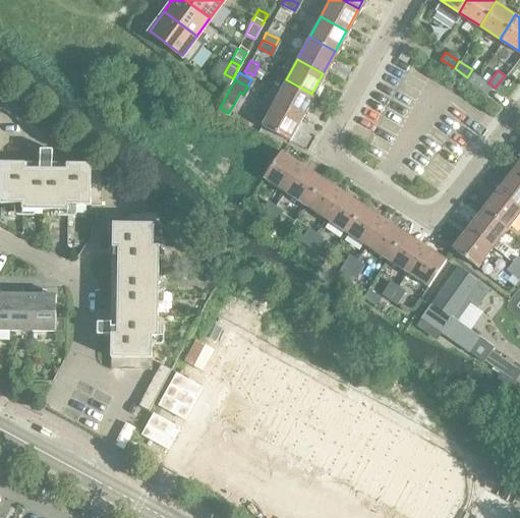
[(300,115),(311,94),(286,79),(275,101),(300,115)]
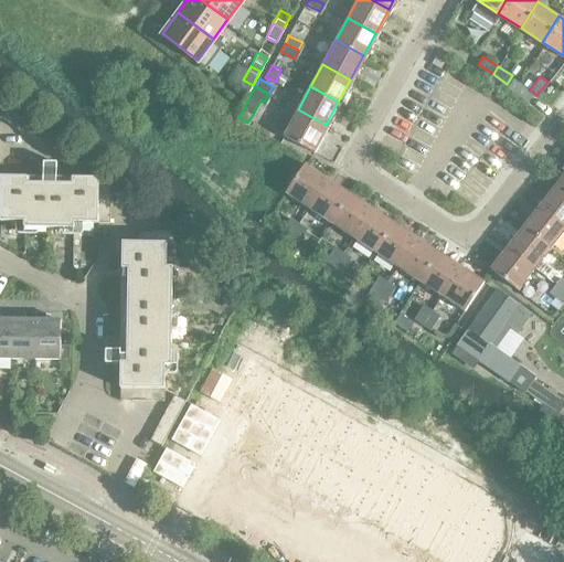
[(7,119),(14,109),(9,105),(1,115),(7,119)]
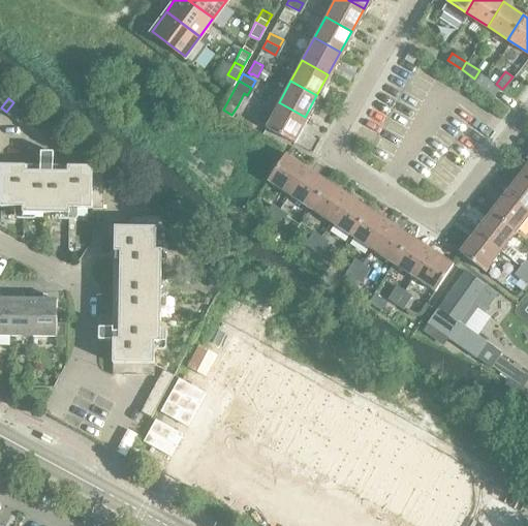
[(6,112),(12,116),(19,106),(13,102),(6,112)]
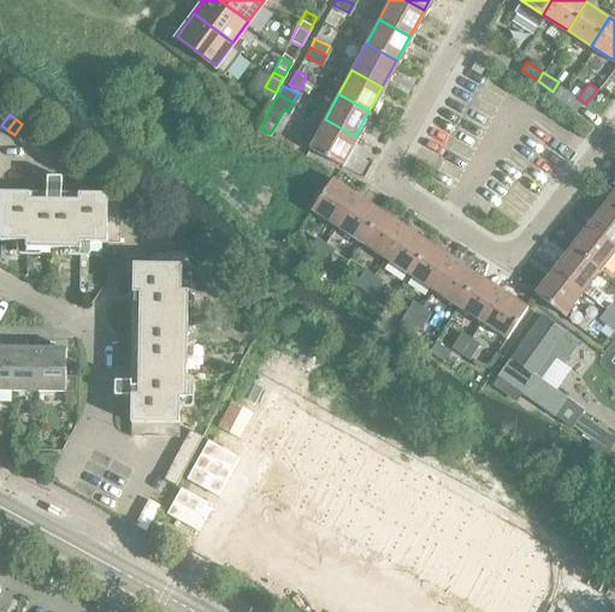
[(311,146),(341,162),(355,136),(325,119),(311,146)]
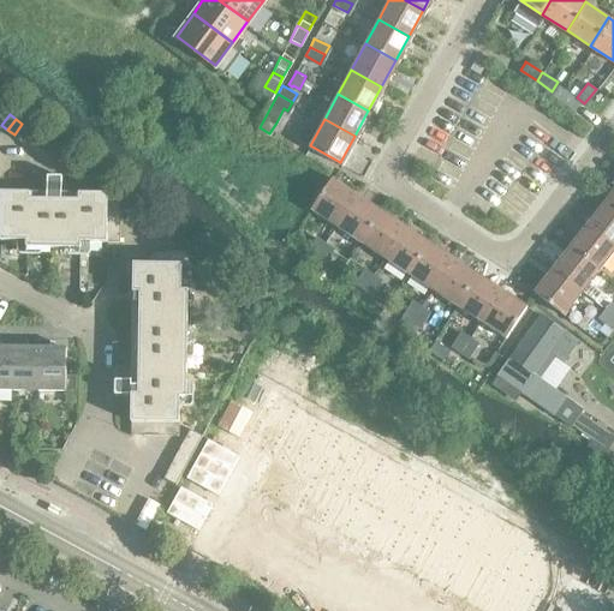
[(15,135),(21,139),(29,129),(22,124),(15,135)]
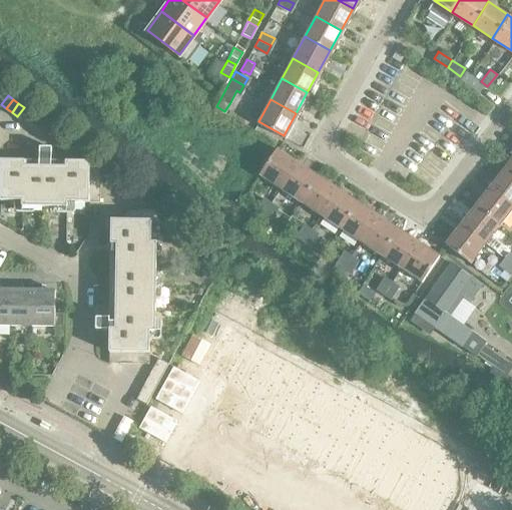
[(17,116),(22,120),(29,111),(24,107),(17,116)]
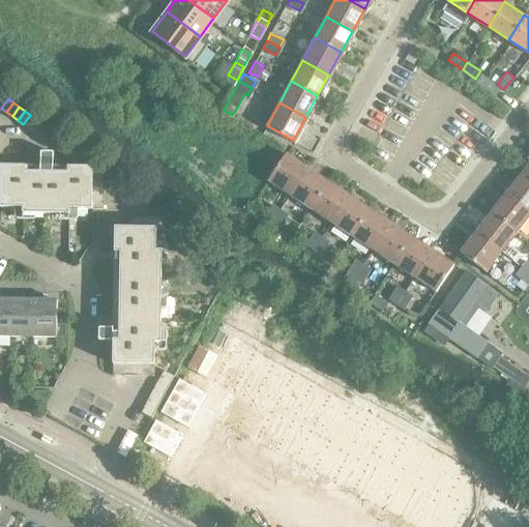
[(23,124),(29,128),(35,119),(30,115),(23,124)]
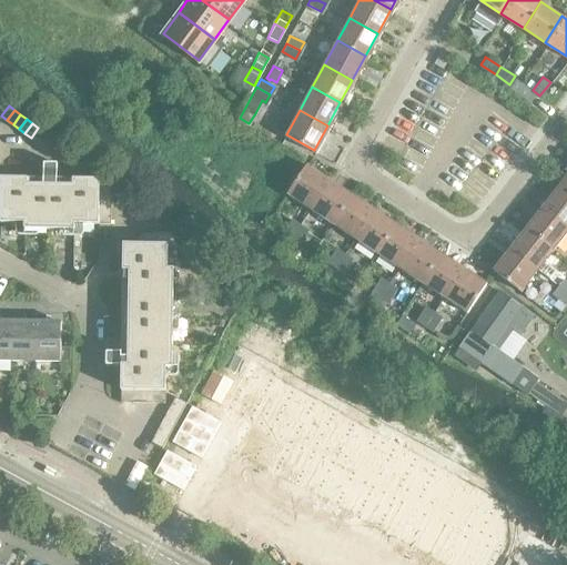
[(31,138),(37,142),(44,132),(38,128),(31,138)]
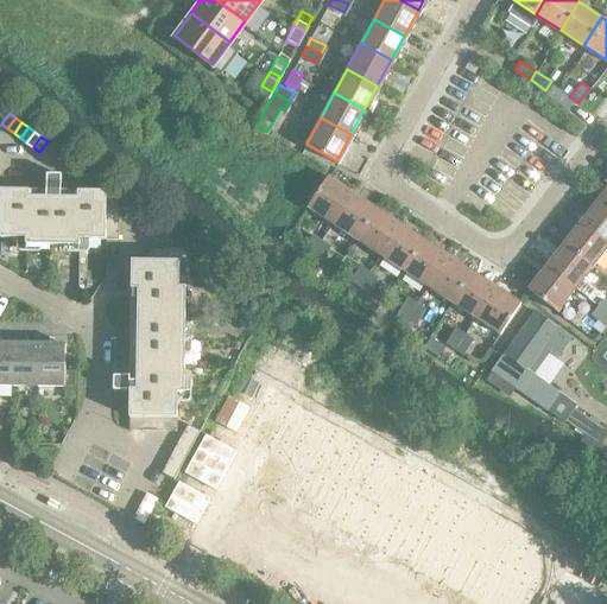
[(39,152),(45,157),(54,146),(48,141),(39,152)]
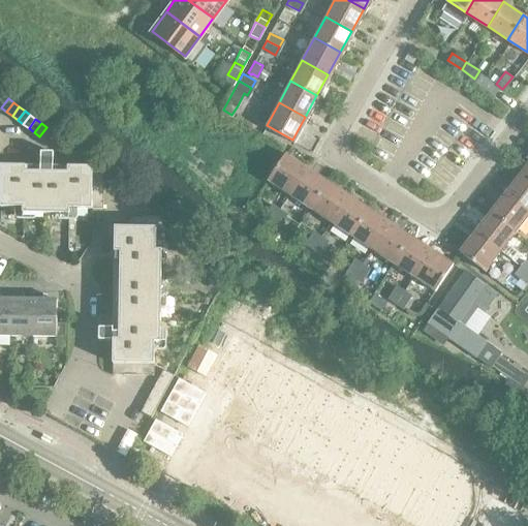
[(39,136),(45,140),(52,130),(47,127),(39,136)]
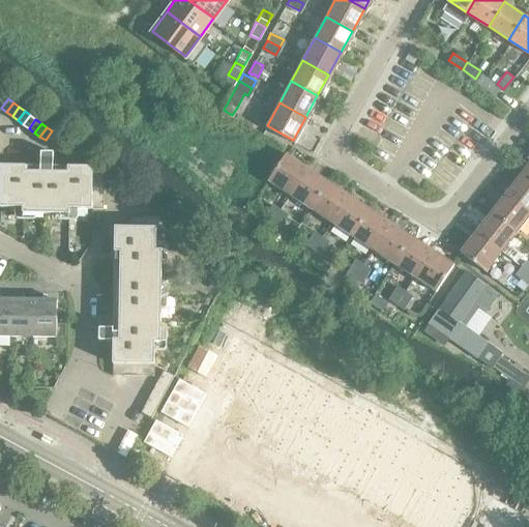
[(46,140),(51,144),(58,135),(52,130),(46,140)]
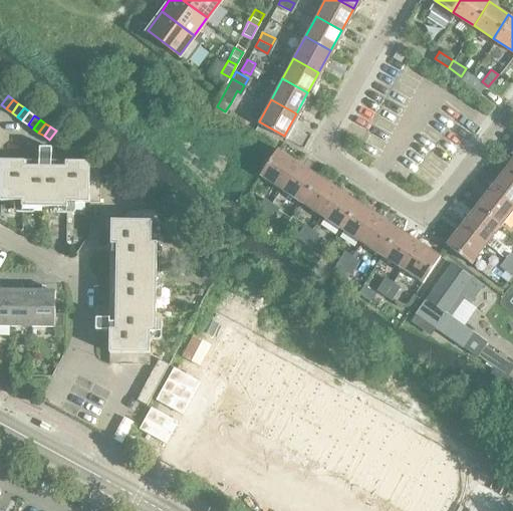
[(49,140),(54,144),(61,135),(56,131),(49,140)]
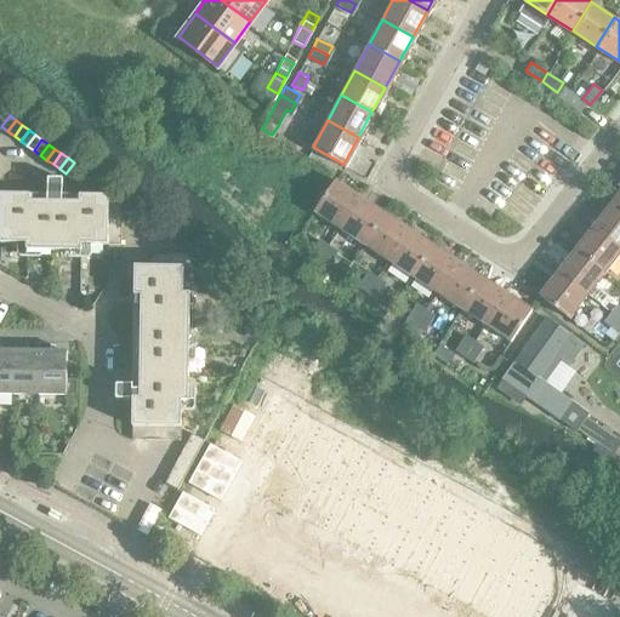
[(107,241),(120,241),(120,201),(107,201),(108,193),(62,192),(62,176),(47,176),(46,192),(0,190),(0,240),(26,240),(26,247),(80,247),(81,241),(107,241)]
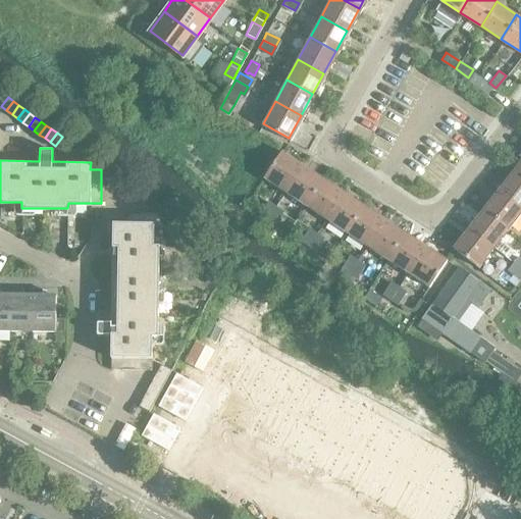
[(280,150),(264,175),(281,188),(298,161),(280,150)]
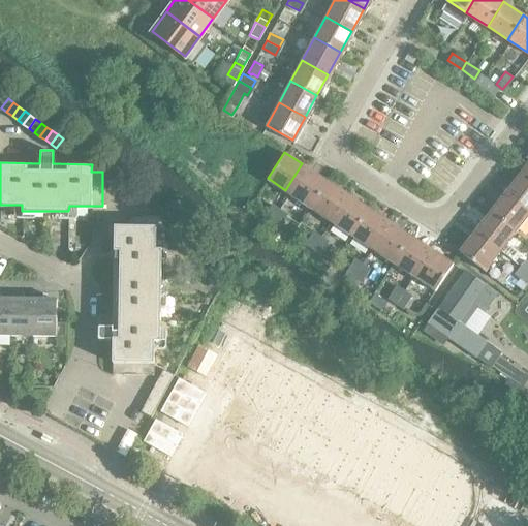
[(307,204),(323,178),(302,163),(285,190),(307,204)]
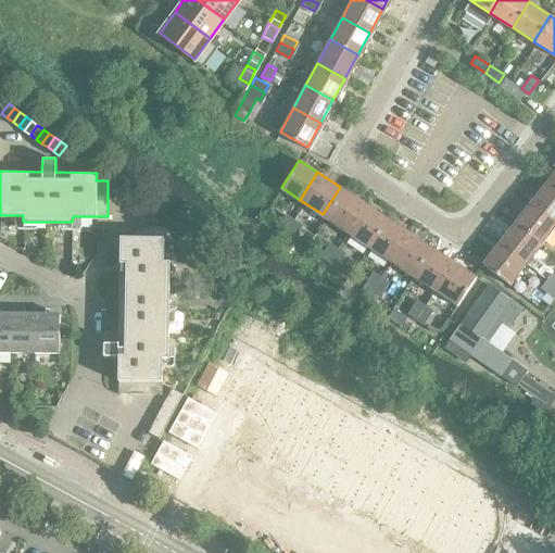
[(554,187),(546,180),(530,201),(554,220),(554,187)]
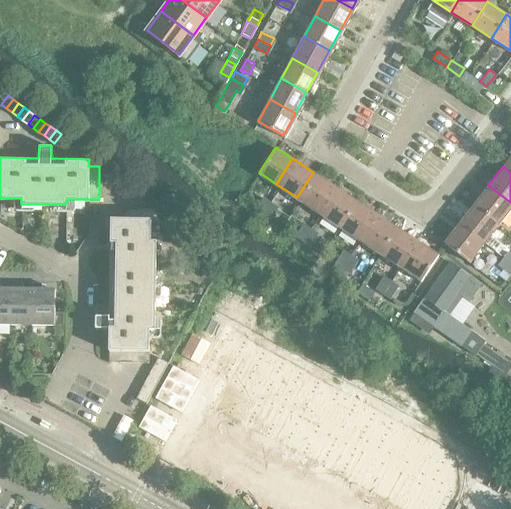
[(313,172),(297,197),(317,211),(333,185),(313,172)]
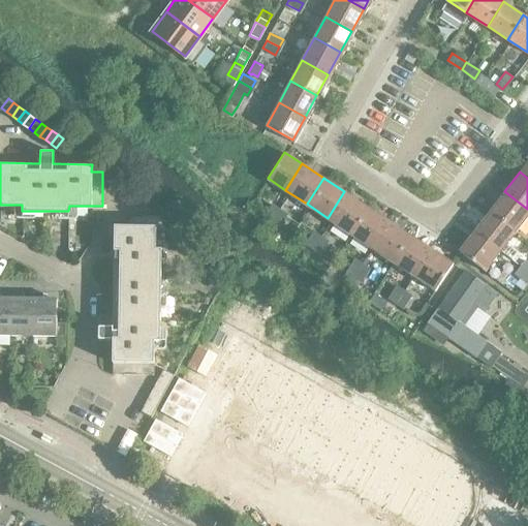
[(347,231),(364,205),(344,191),(328,218),(347,231)]
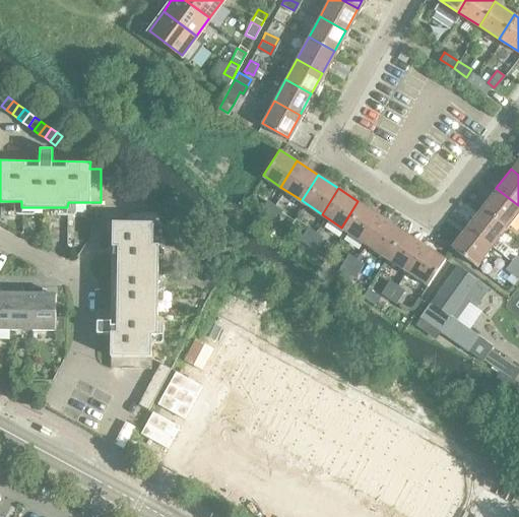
[(481,207),(505,227),(518,208),(518,205),(496,188),(481,207)]
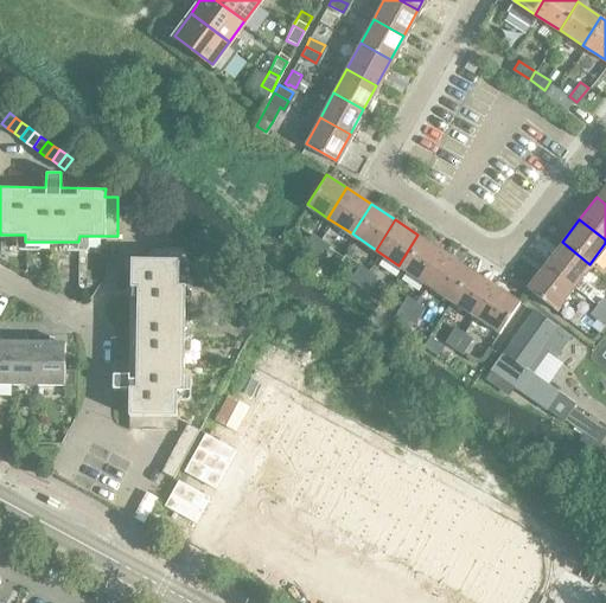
[(312,232),(303,245),(308,250),(317,236),(312,232)]
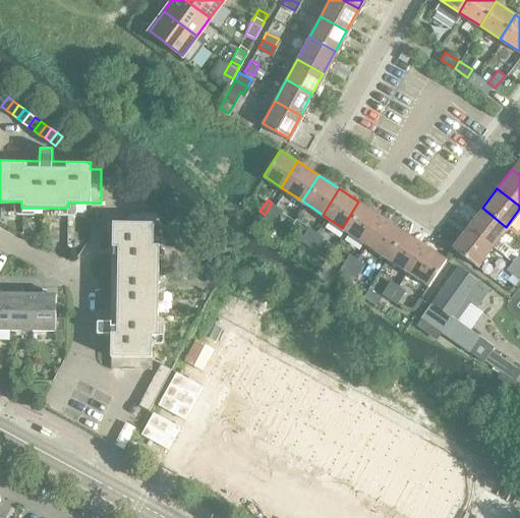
[(358,202),(342,228),(363,241),(380,215),(358,202)]
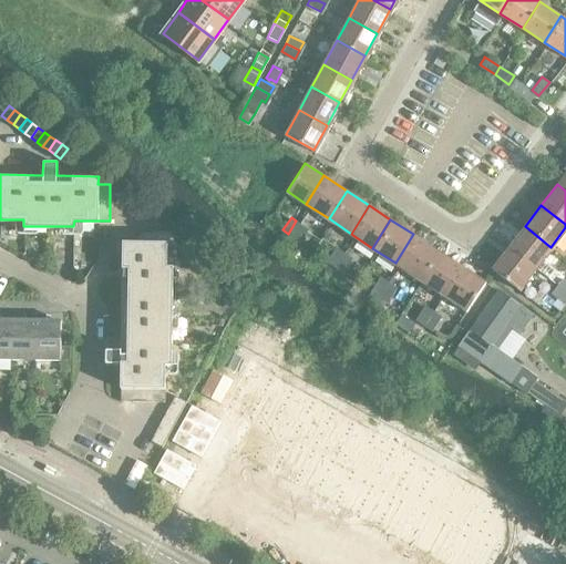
[(307,227),(296,221),(288,234),(298,241),(307,227)]
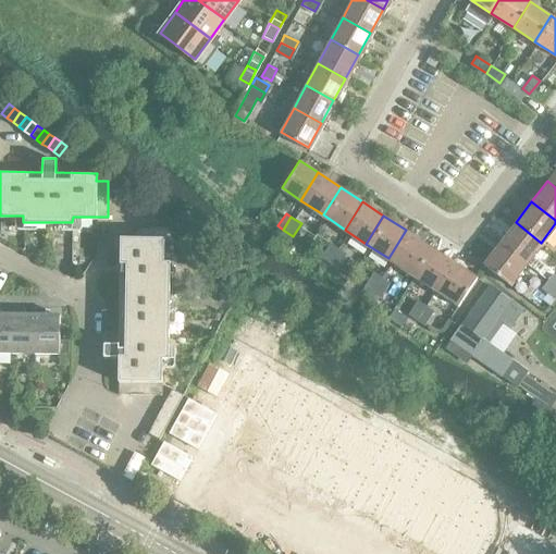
[(545,263),(532,254),(541,243),(516,222),(499,242),(524,263),(526,262),(539,272),(545,263)]
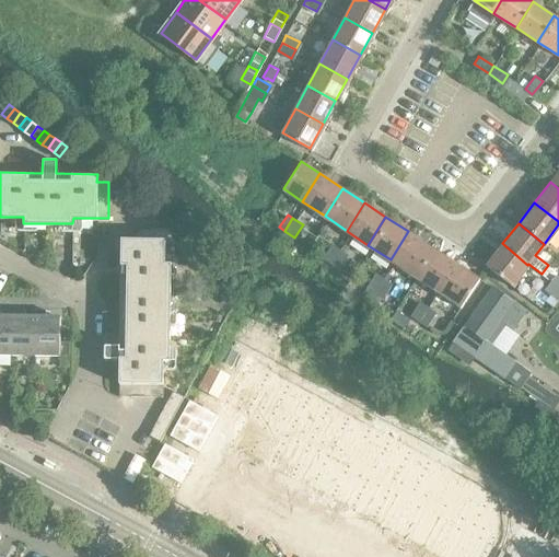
[(120,238),(120,264),(126,264),(125,344),(104,344),(104,358),(118,358),(118,382),(118,394),(162,394),(163,359),(169,359),(170,263),(164,262),(164,240),(172,241),(172,227),(135,227),(135,238),(120,238)]
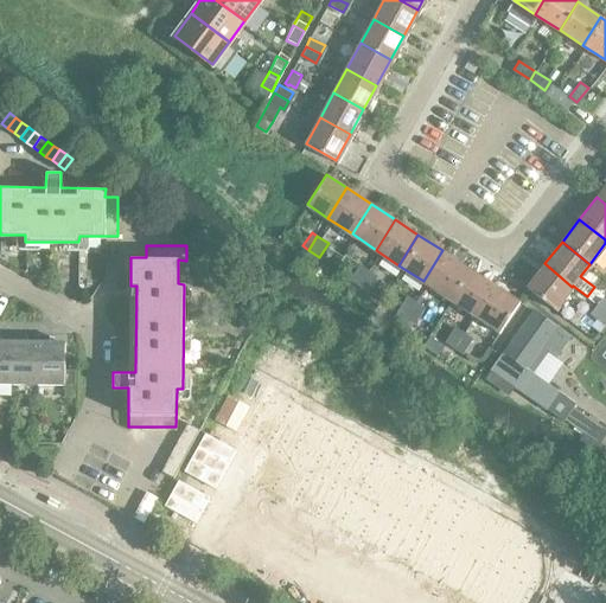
[(193,260),(210,260),(210,245),(195,245),(193,260)]
